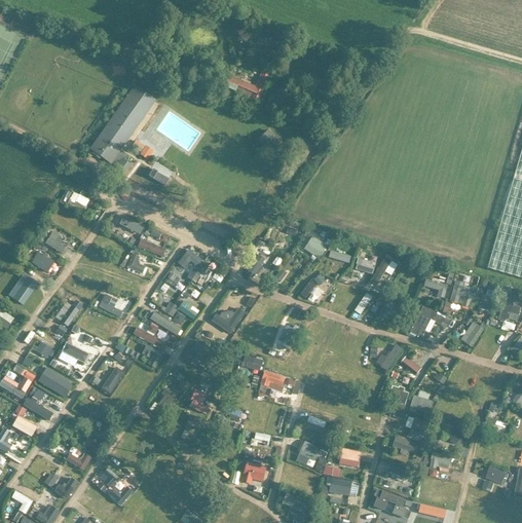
[(108,61),(109,72),(121,70),(119,59),(116,59),(116,55),(110,57),(111,60),(108,61)]
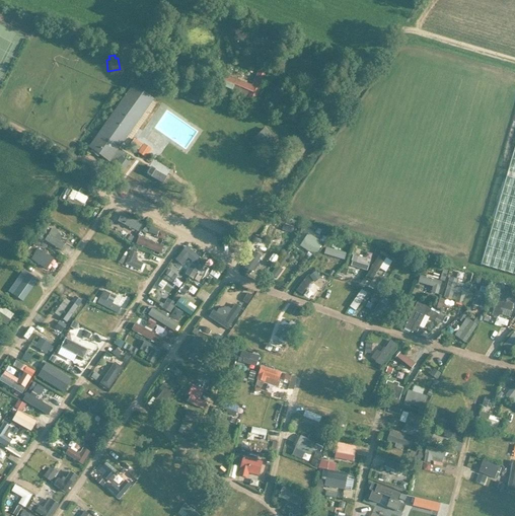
[(251,98),(263,71),(264,67),(255,64),(247,83),(210,68),(206,78),(243,93),(243,95),(251,98)]
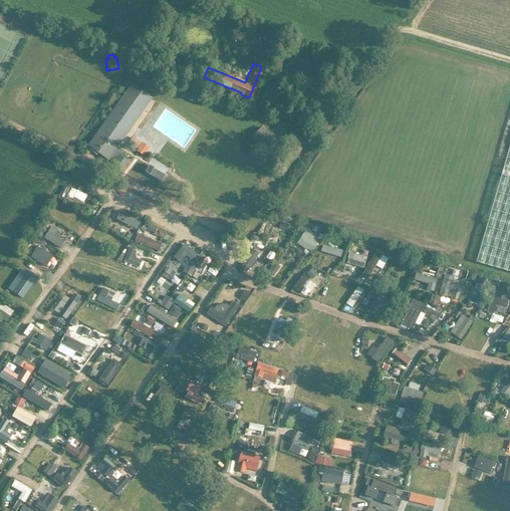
[(196,85),(185,80),(179,94),(189,99),(196,85)]
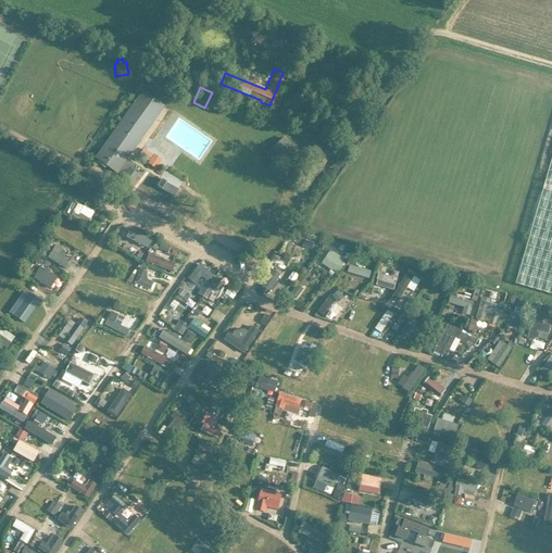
[(116,177),(126,184),(134,173),(126,167),(130,162),(123,156),(160,104),(138,89),(91,154),(118,174),(116,177)]
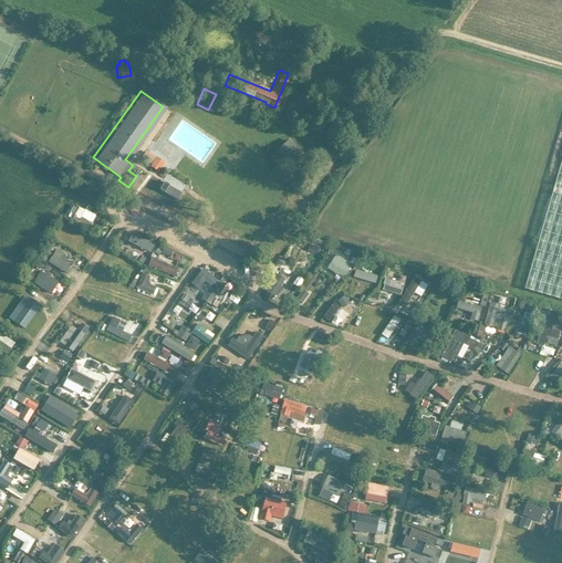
[(310,142),(305,138),(295,126),(288,134),(299,146),(305,150),(310,142)]
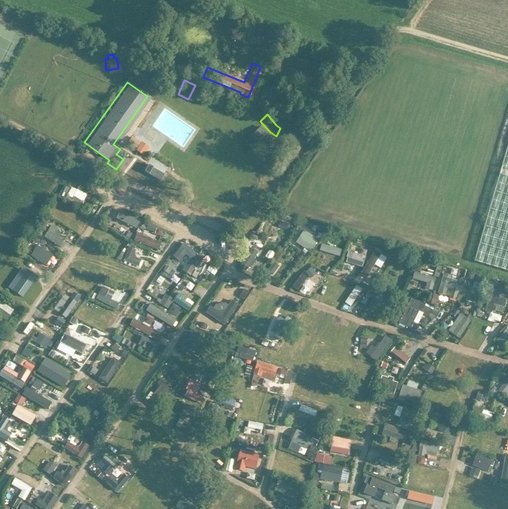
[(270,139),(257,124),(247,133),(261,148),(270,139)]
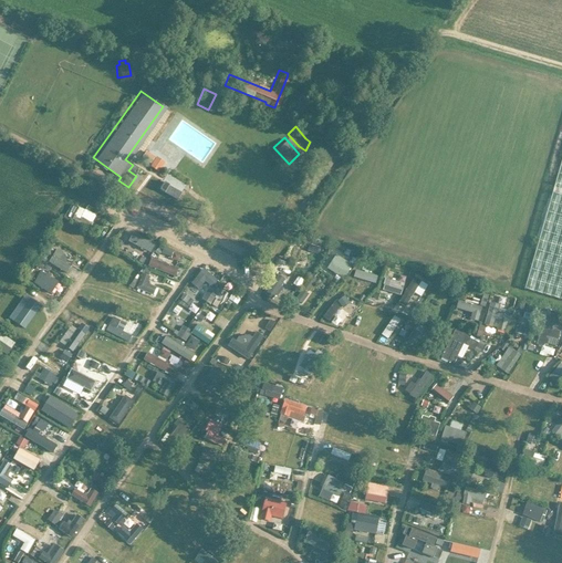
[(561,144),(521,287),(561,298),(561,144)]
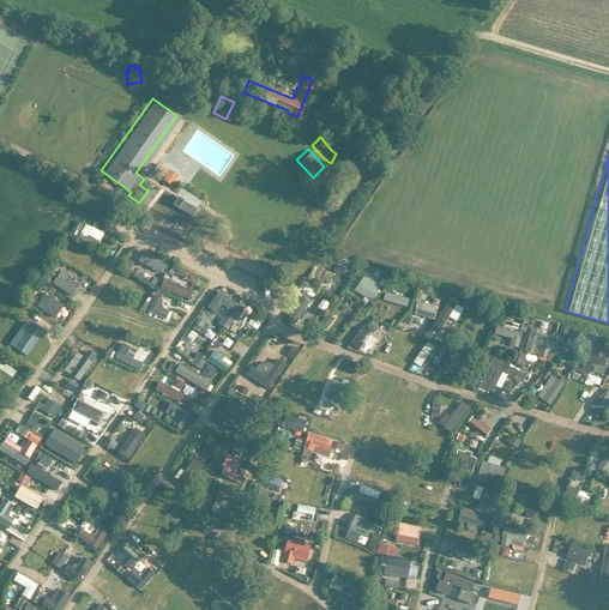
[(351,182),(362,167),(350,158),(345,165),(339,174),(351,182)]
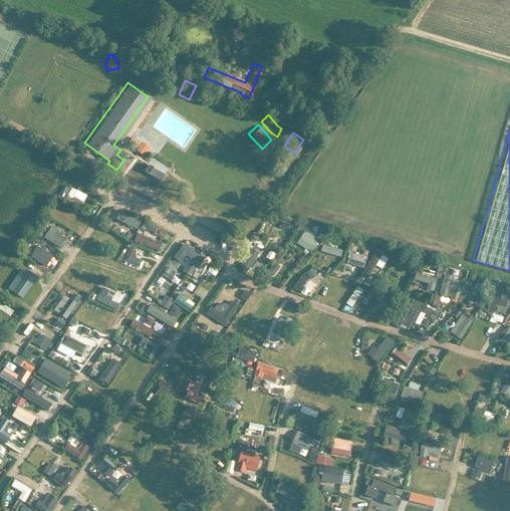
[(140,154),(146,145),(138,140),(132,149),(140,154)]
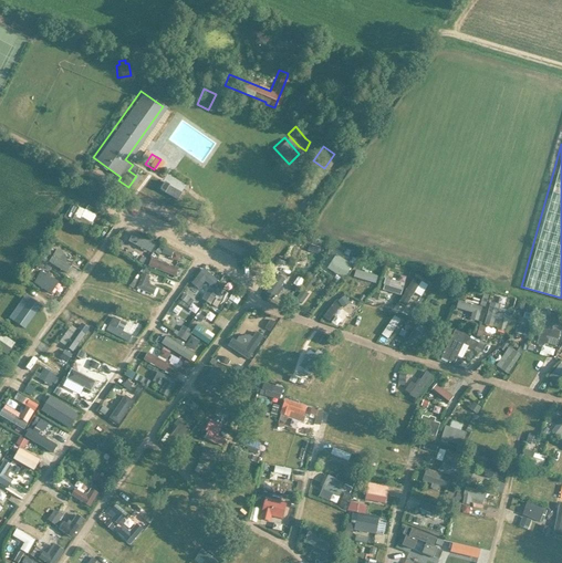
[(173,197),(177,190),(176,189),(175,189),(165,184),(165,181),(160,179),(156,187),(173,197)]
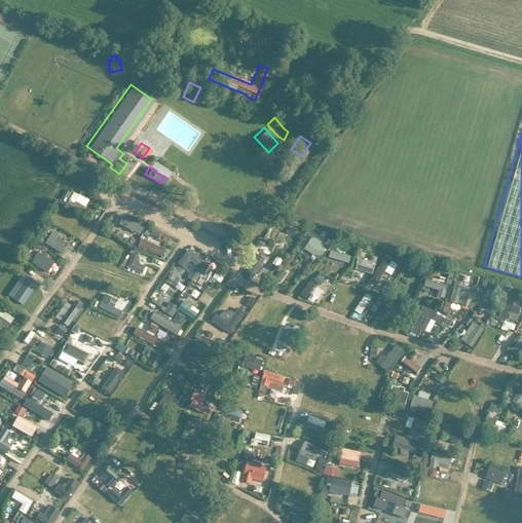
[(79,193),(74,192),(70,206),(83,210),(89,193),(80,190),(79,193)]
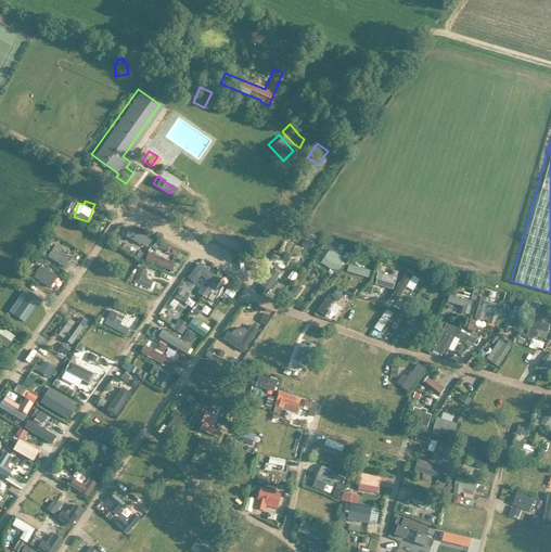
[(150,247),(154,236),(129,228),(126,239),(150,247)]
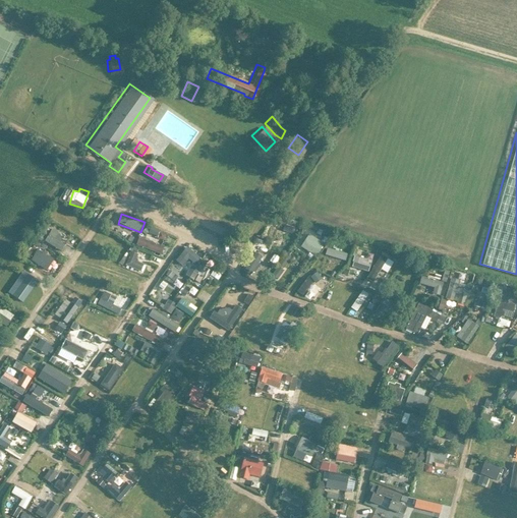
[(45,225),(39,238),(43,240),(50,227),(45,225)]
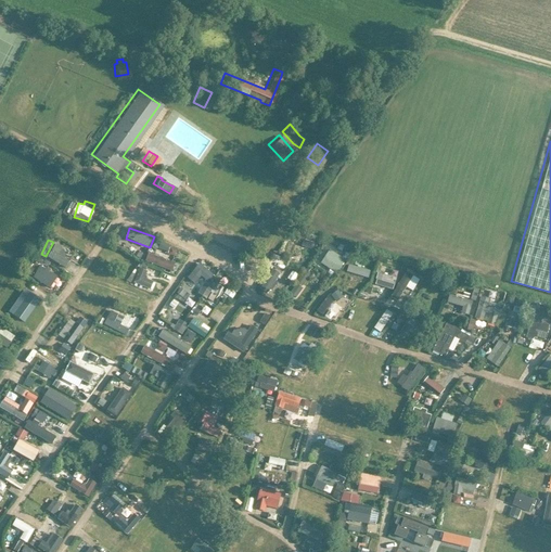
[(65,267),(68,260),(62,257),(66,248),(54,243),(47,258),(65,267)]
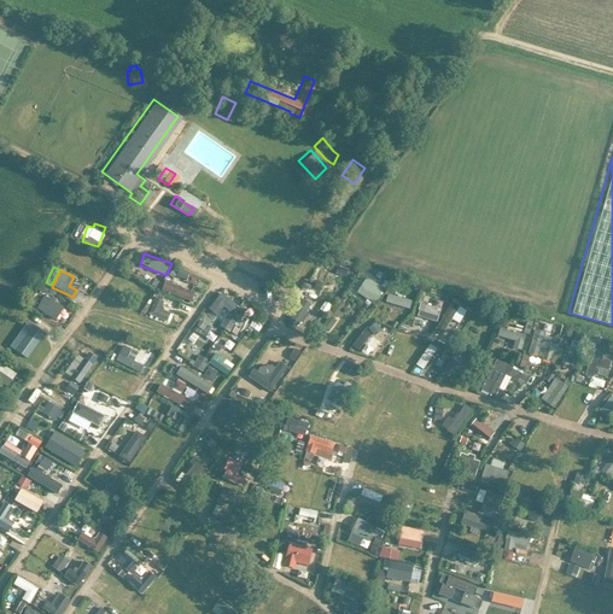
[(323,284),(344,288),(346,281),(326,275),(323,284)]
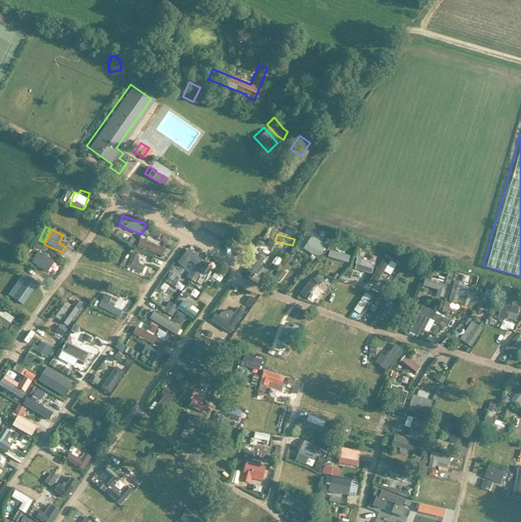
[(103,248),(122,258),(129,245),(110,235),(103,248)]
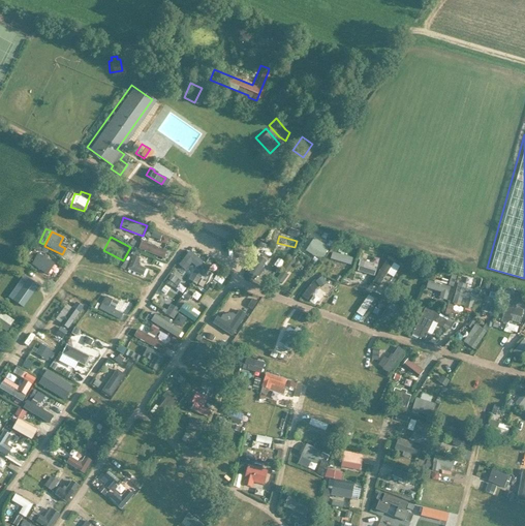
[(321,260),(330,247),(313,237),(305,251),(321,260)]
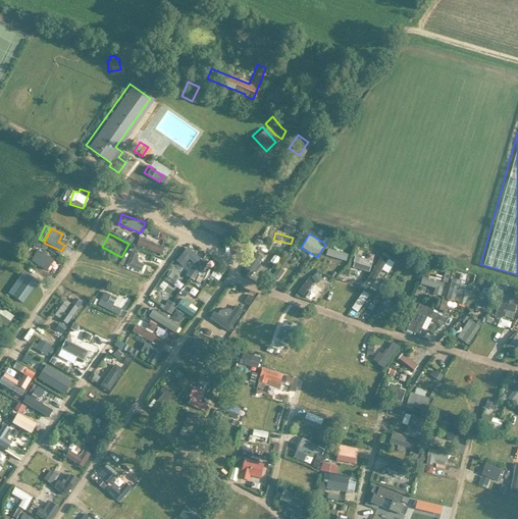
[(138,239),(136,247),(162,252),(163,244),(138,239)]
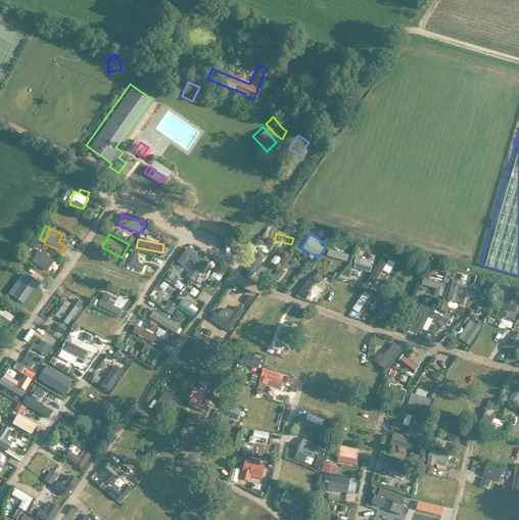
[(190,261),(195,266),(201,258),(188,247),(176,261),(183,267),(190,261)]
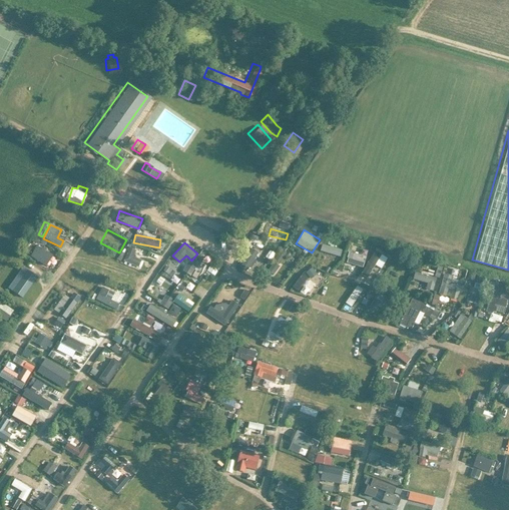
[(30,257),(45,263),(50,250),(35,244),(30,257)]
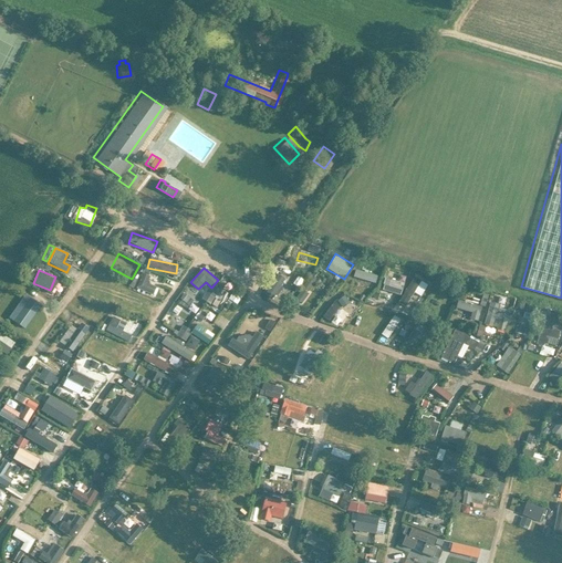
[(377,281),(377,272),(354,271),(354,280),(377,281)]
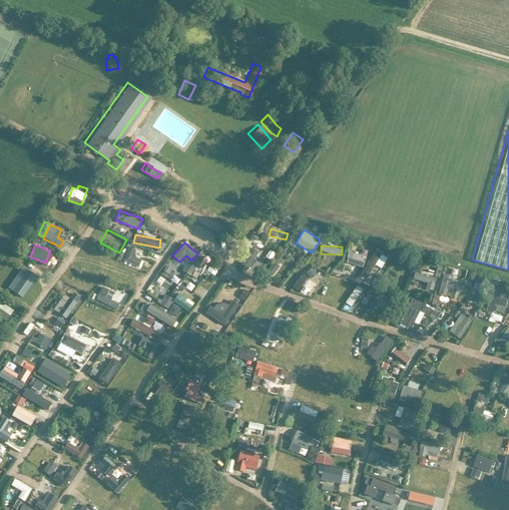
[(141,260),(133,256),(136,250),(129,246),(122,260),(137,268),(141,260)]
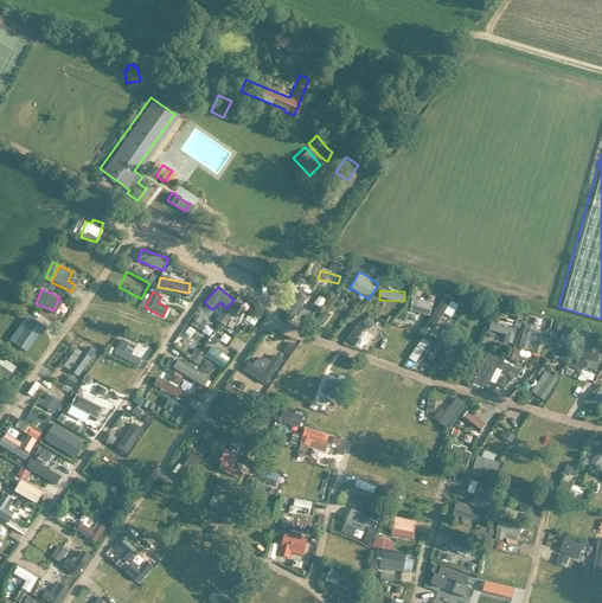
[(440,295),(429,325),(439,328),(449,299),(440,295)]
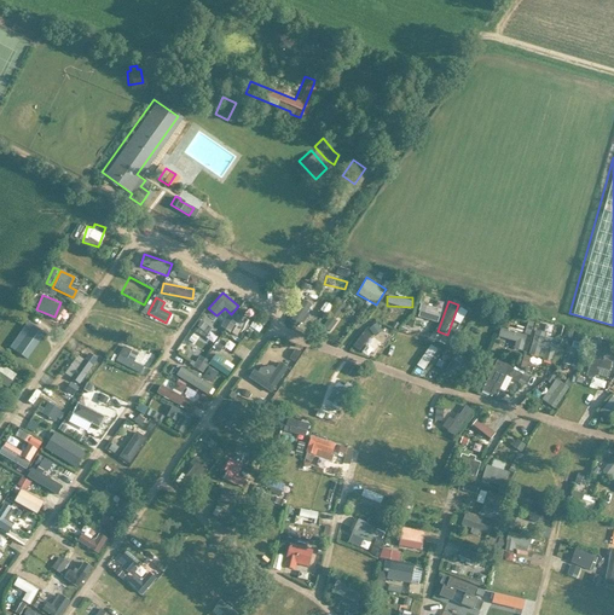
[(418,314),(438,320),(441,308),(422,302),(418,314)]
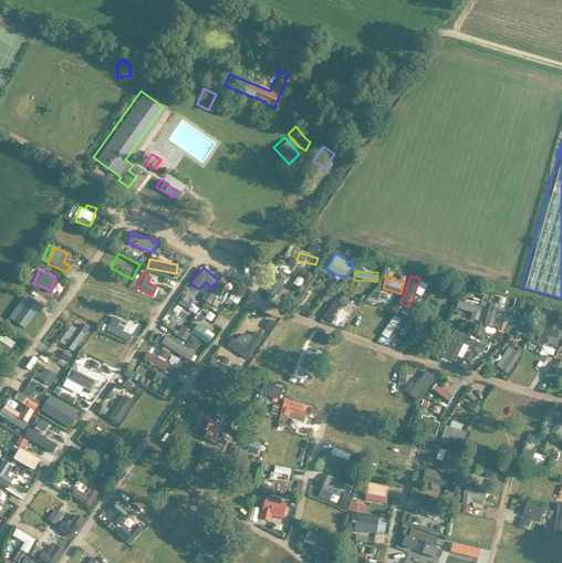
[(204,287),(198,296),(206,301),(211,292),(204,287)]
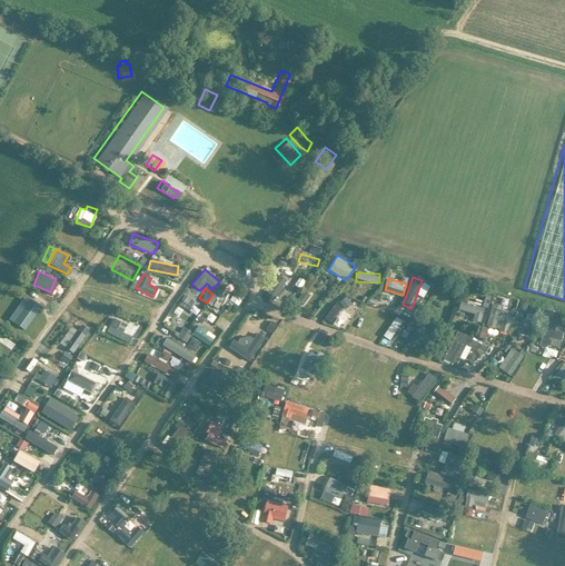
[(219,288),(210,306),(221,311),(229,294),(219,288)]
